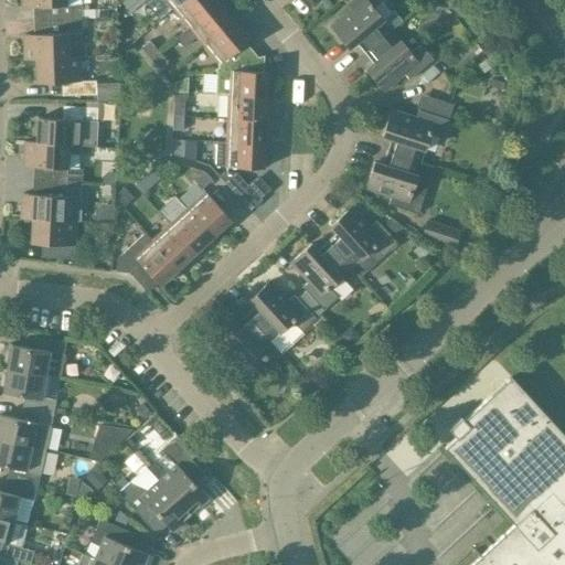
[(145,0),(146,0),(166,0),(173,9),(183,0),(145,0)]
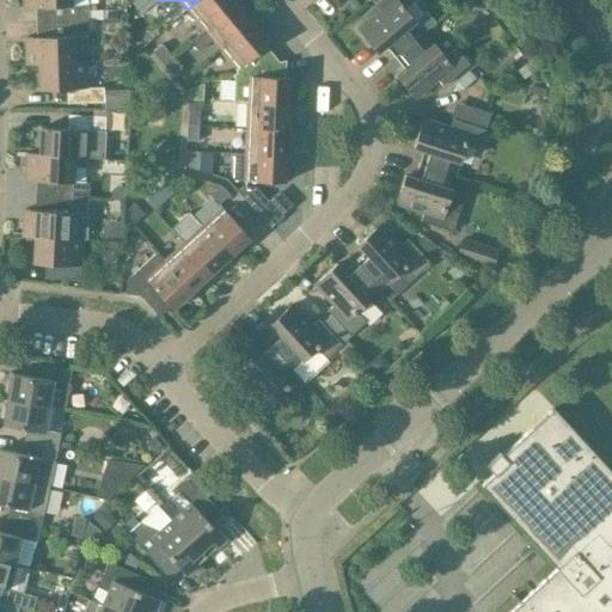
[(199,0),(188,10),(204,30),(239,0),(199,0)]
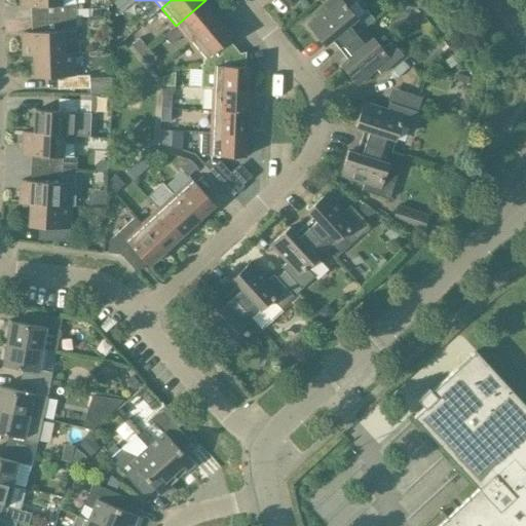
[(176,26),(164,35),(172,43),(183,34),(190,42),(217,21),(213,15),(216,12),(205,0),(176,26)]
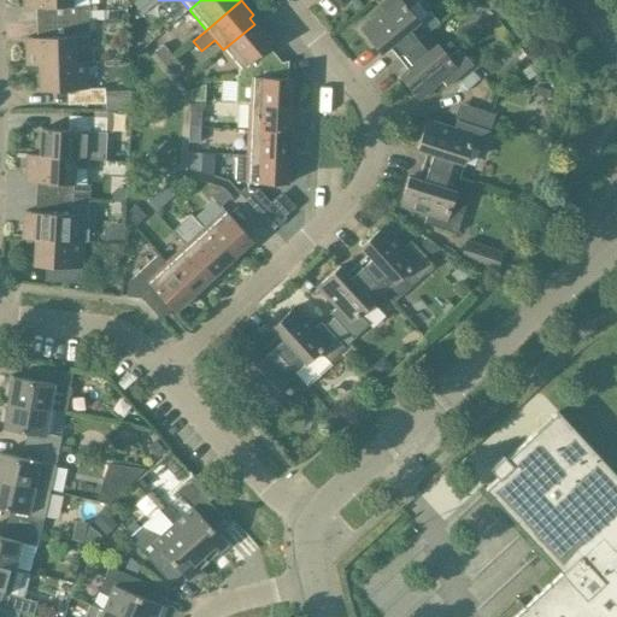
[(388,47),(398,58),(425,34),(417,23),(418,22),(406,9),(416,0),(382,0),(377,5),(383,11),(362,30),(381,53),(388,47)]
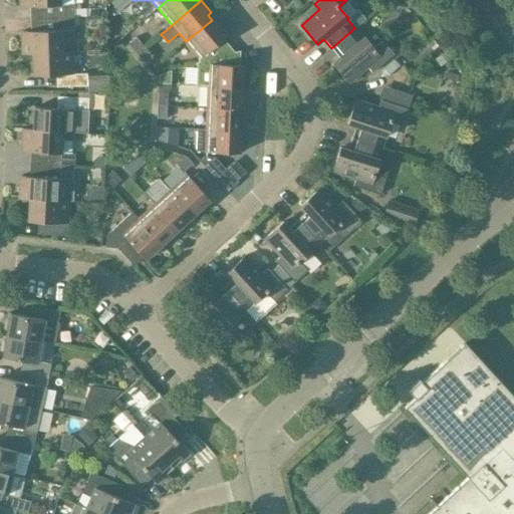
[(64,5),(64,18),(74,17),(74,4),(64,5)]
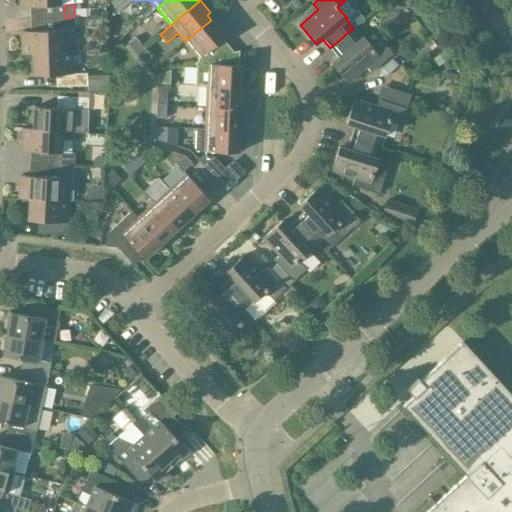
[(65,31),(75,30),(74,17),(64,18),(65,31)]
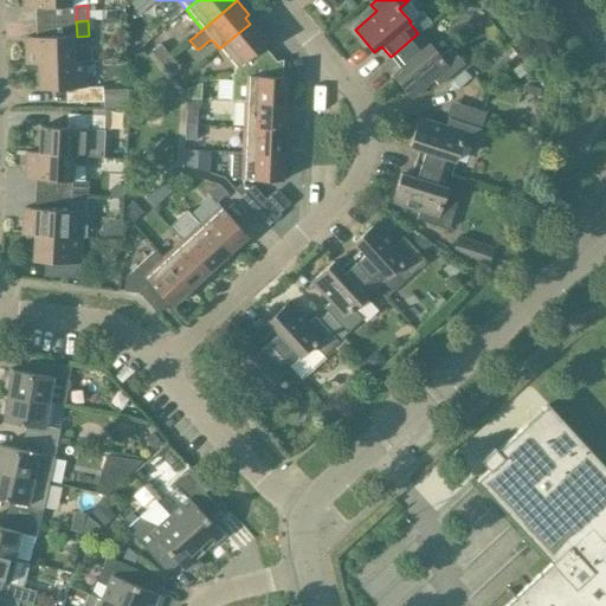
[(266,44),(250,24),(219,49),(234,68),(233,69),(234,69),(233,73),(266,64),(256,52),(266,44)]
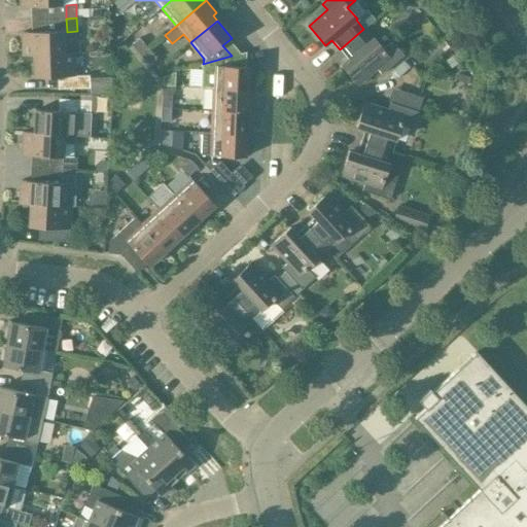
[(341,65),(358,84),(377,69),(382,74),(403,56),(392,42),(383,49),(373,38),(372,39),(363,29),(340,49),(348,60),(341,65)]
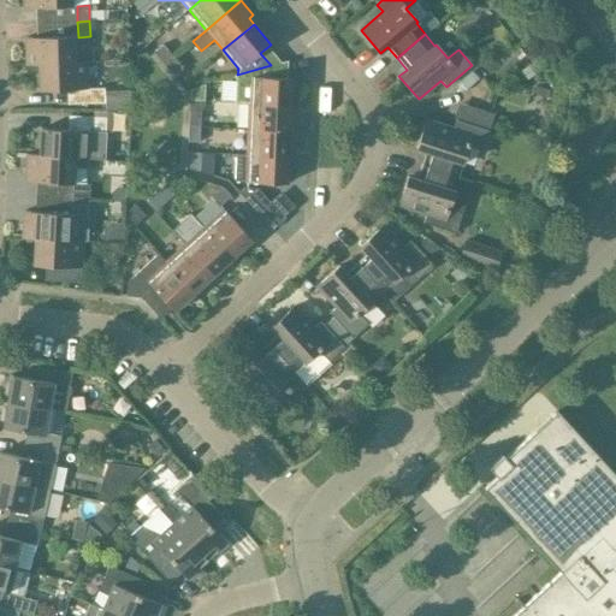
[(25,39),(27,65),(39,65),(39,64),(75,63),(73,36),(25,39)]
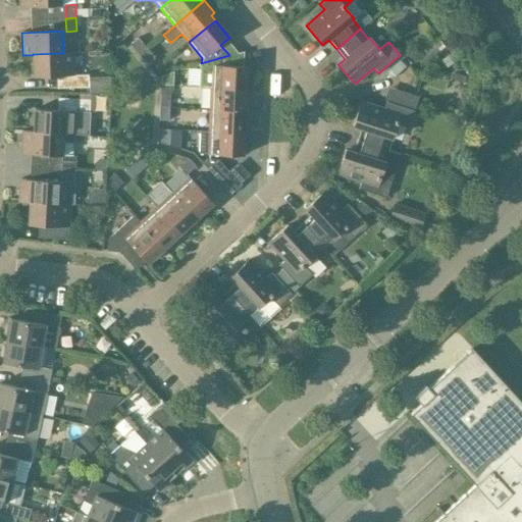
[(138,39),(131,45),(139,55),(146,49),(138,39)]
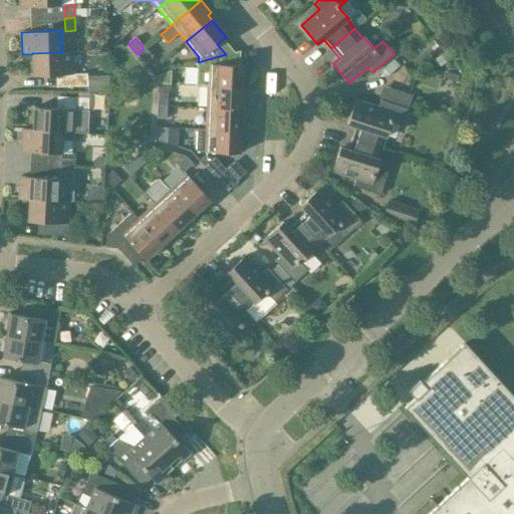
[(144,48),(137,54),(145,64),(153,58),(144,48)]
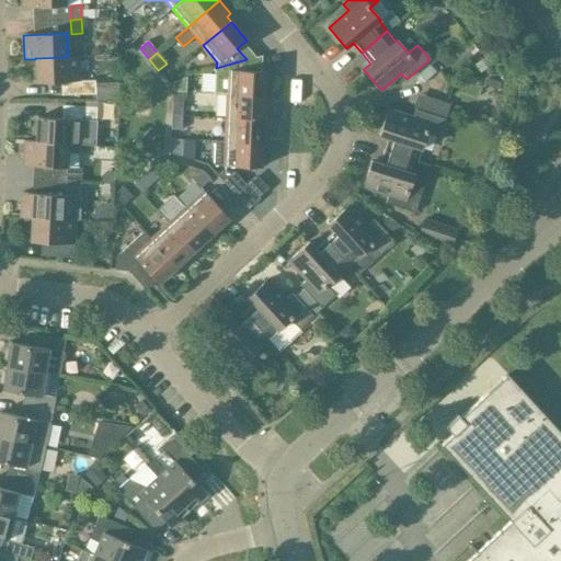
[(80,81),(79,56),(68,57),(35,58),(35,59),(36,83),(80,81)]
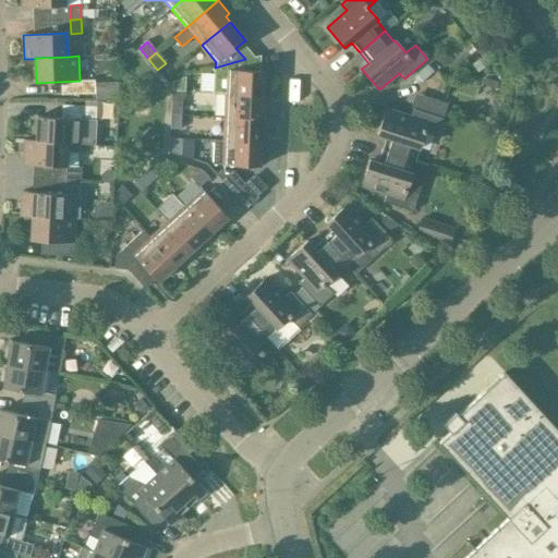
[(215,68),(211,69),(213,69),(214,74),(213,88),(213,94),(226,94),(263,96),(264,71),(252,71),(252,58),(245,59),(215,68)]
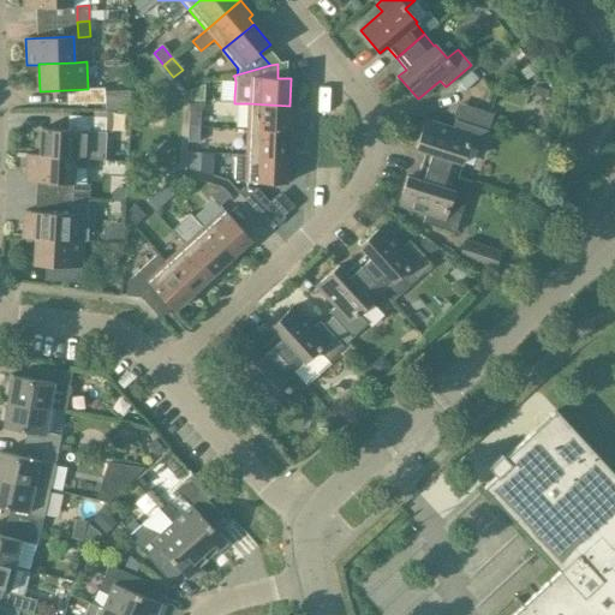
[(249,103),(248,130),(294,131),(294,113),(290,113),(290,106),(249,103)]
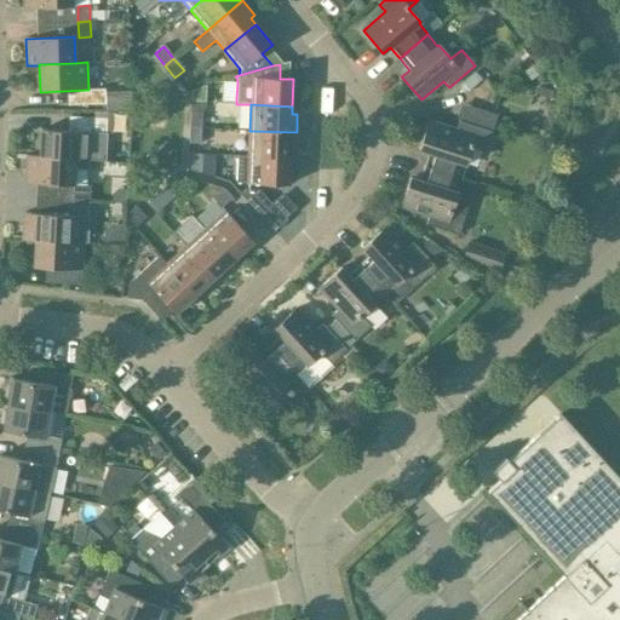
[(419,150),(429,153),(424,167),(460,178),(464,165),(466,165),(471,148),(486,153),(492,132),(497,115),(461,104),(455,120),(459,121),(457,130),(429,121),(419,150)]
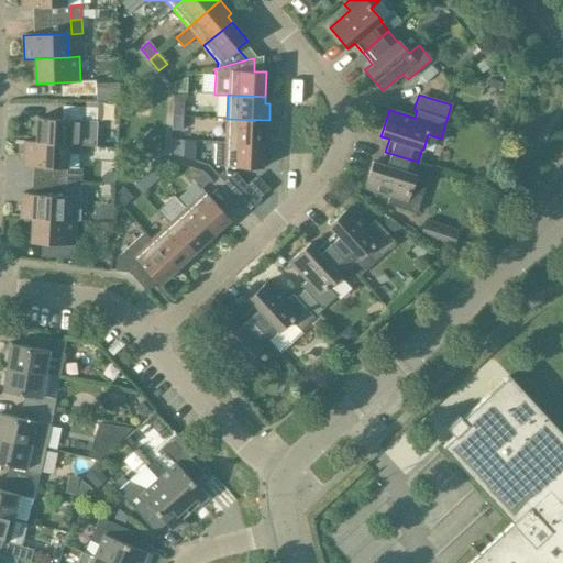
[(173,101),(172,117),(183,117),(184,102),(173,101)]
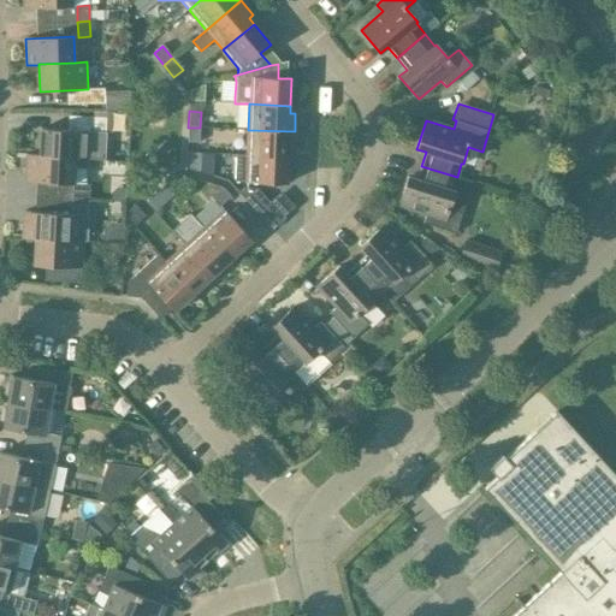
[(188,142),(199,143),(200,128),(188,128),(188,142)]
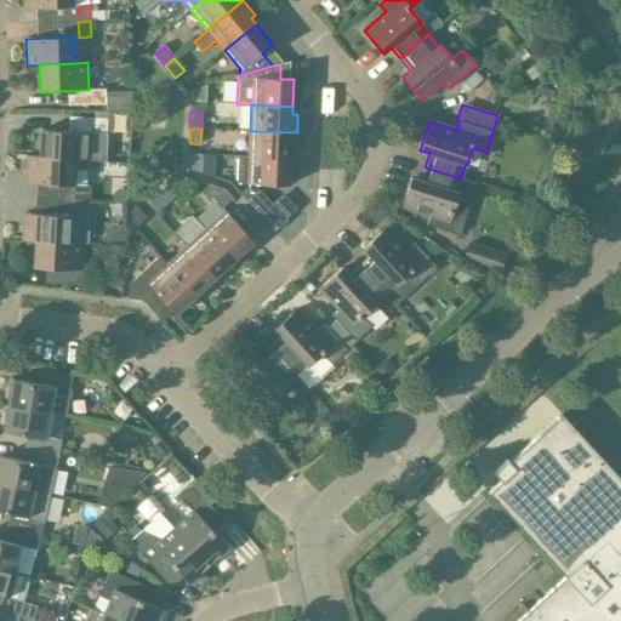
[(41,130),(40,157),(75,159),(75,160),(89,160),(90,132),(41,130)]
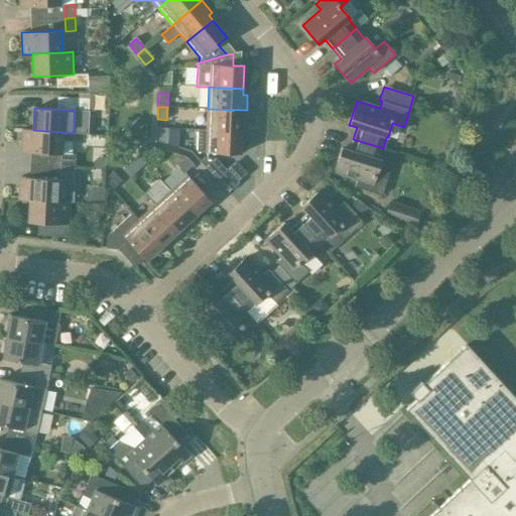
[(241,125),(246,126),(247,110),(208,109),(207,130),(241,132),(241,125)]
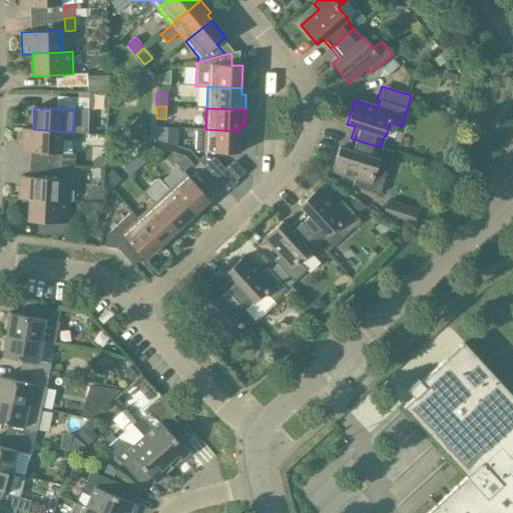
[(155,127),(155,139),(164,142),(165,127),(155,127)]
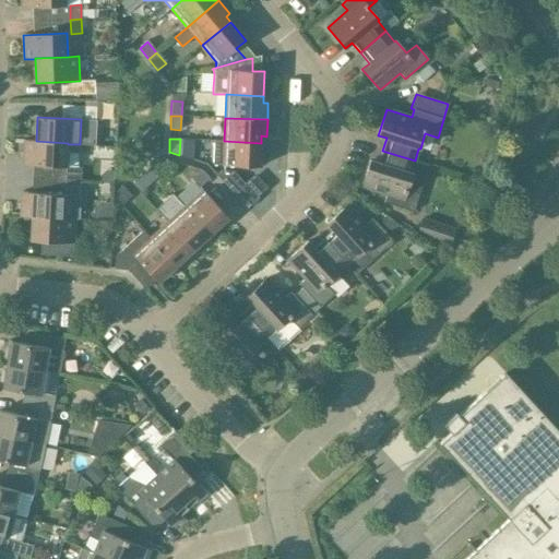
[(24,140),(23,165),(67,167),(67,166),(78,167),(79,153),(80,144),(68,144),(68,143),(36,141),(24,140)]
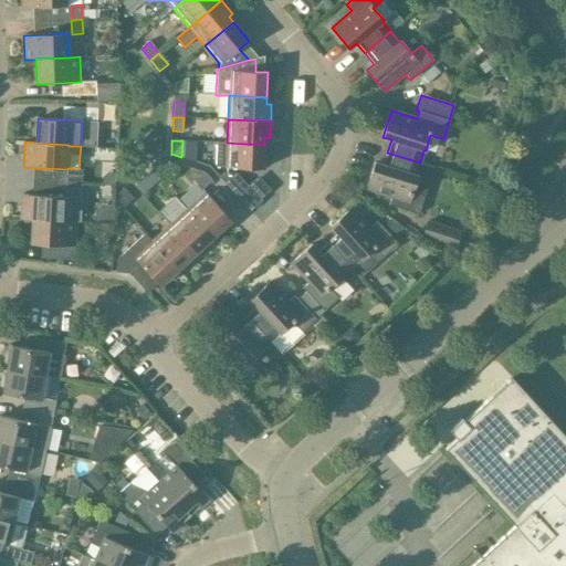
[(216,143),(216,167),(226,168),(250,169),(259,169),(263,169),(264,145),(227,143),(216,143)]
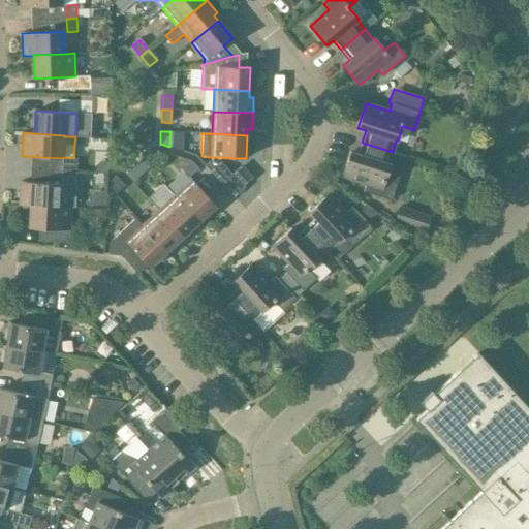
[(350,152),(342,177),(366,184),(364,191),(392,200),(397,183),(405,156),(393,152),(362,143),(358,154),(350,152)]
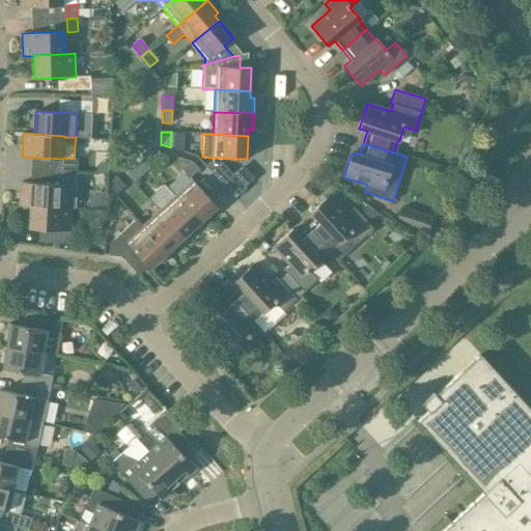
[(199,169),(192,162),(183,170),(190,177),(199,169)]
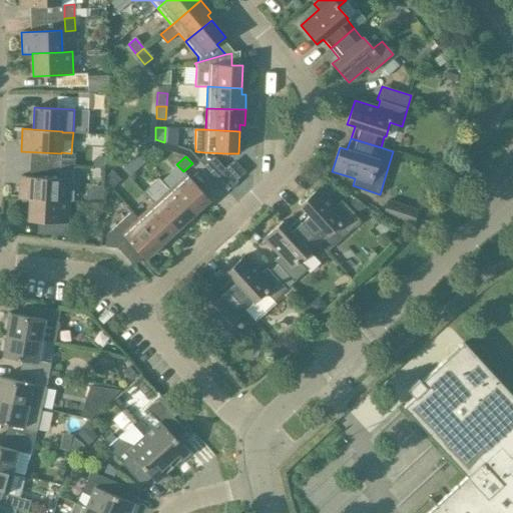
[(237,182),(214,157),(203,157),(199,161),(227,191),(237,182)]
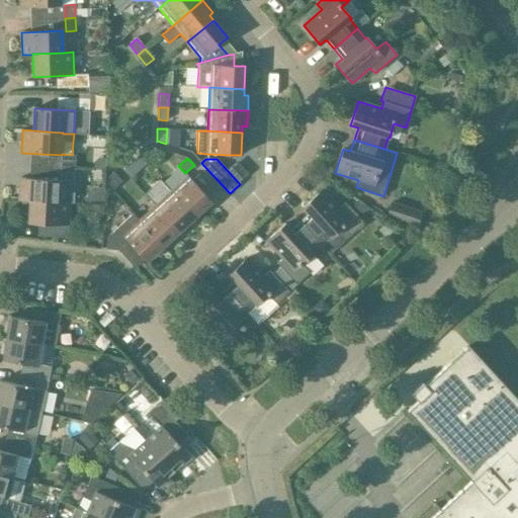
[(133,162),(123,171),(130,178),(140,170),(133,162)]
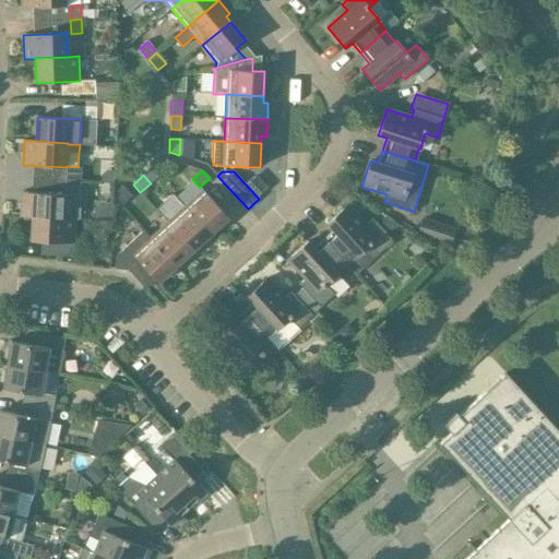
[(123,186),(113,194),(121,204),(132,195),(123,186)]
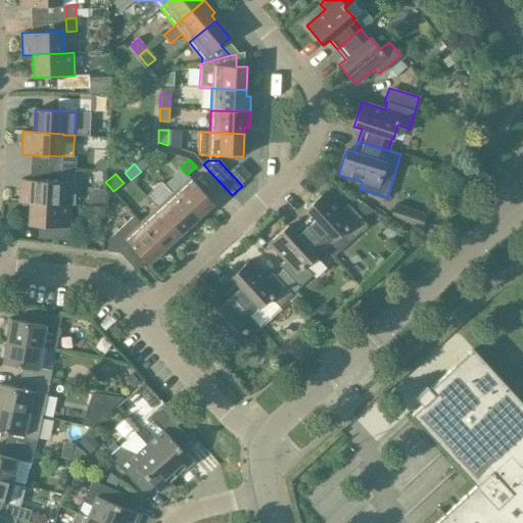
[(174,193),(185,206),(196,219),(214,203),(190,178),(174,193)]
